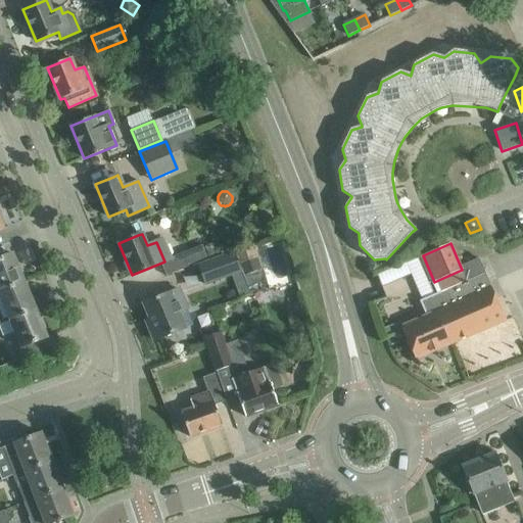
[(202,244),(182,253),(187,266),(207,256),(202,244)]
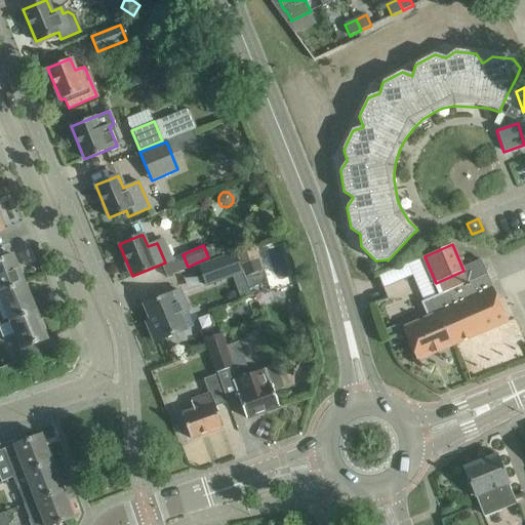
[(257,246),(236,253),(243,273),(244,277),(263,270),(265,270),(257,246)]
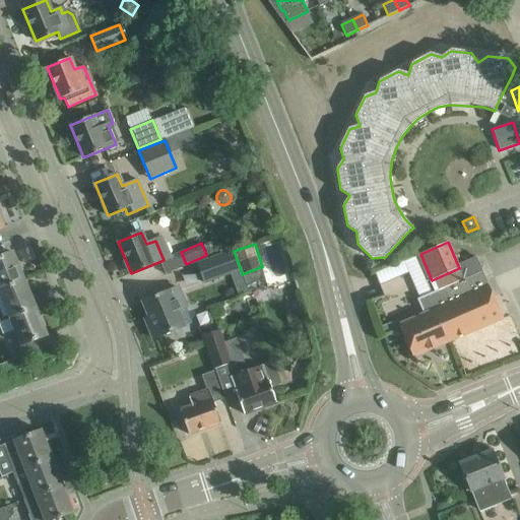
[(196,263),(204,283),(241,270),(234,251),(233,249),(196,263)]
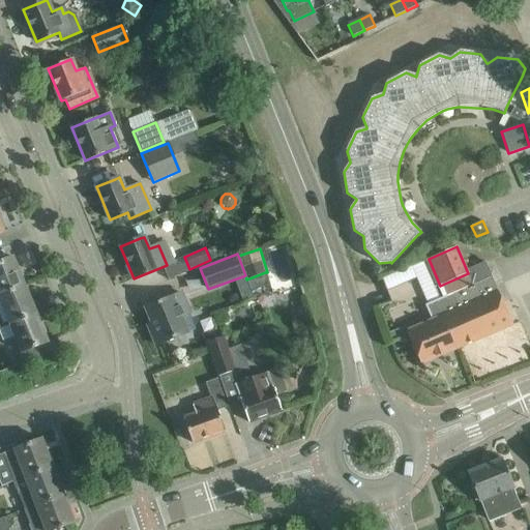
[(0,295),(25,286),(13,258),(0,262),(0,295)]
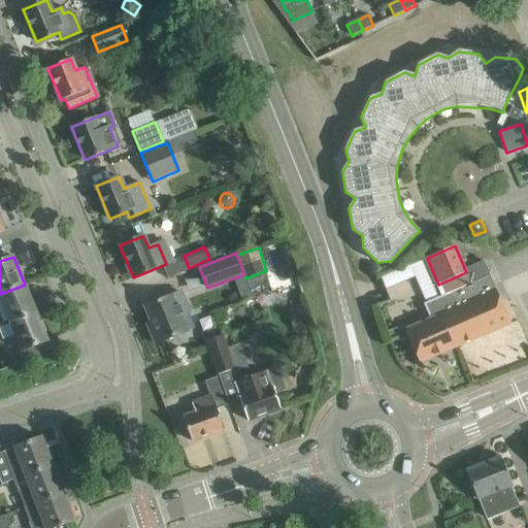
[(439,316),(454,348),(510,323),(490,275),(423,303),(427,312),(430,319),(439,316)]
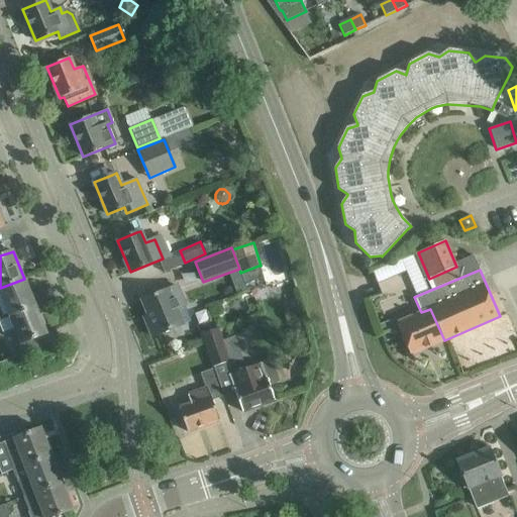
[(24,279),(0,288),(0,320),(35,306),(24,279)]
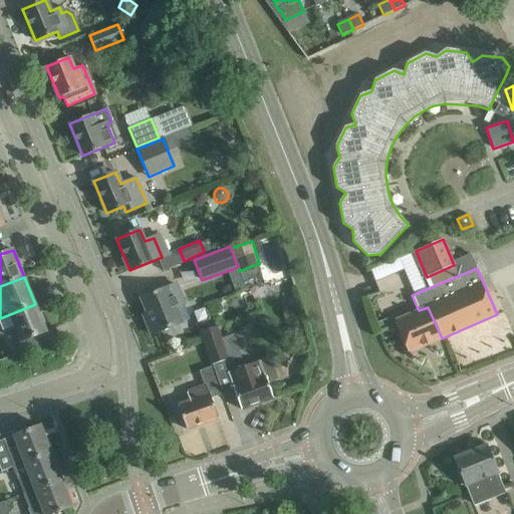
[(242,278),(232,282),(236,293),(246,289),(244,282),(242,278)]
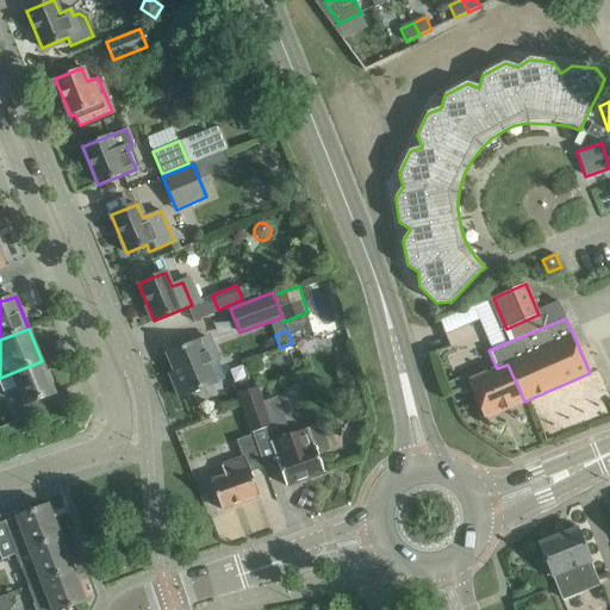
[(173,378),(180,397),(185,396),(215,383),(207,365),(218,361),(207,337),(190,344),(168,354),(176,377),(173,378)]
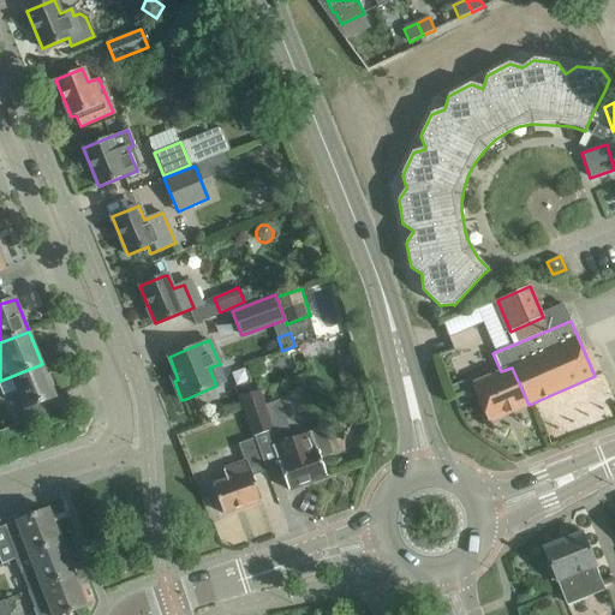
[(255,376),(263,372),(258,359),(250,363),(255,376)]
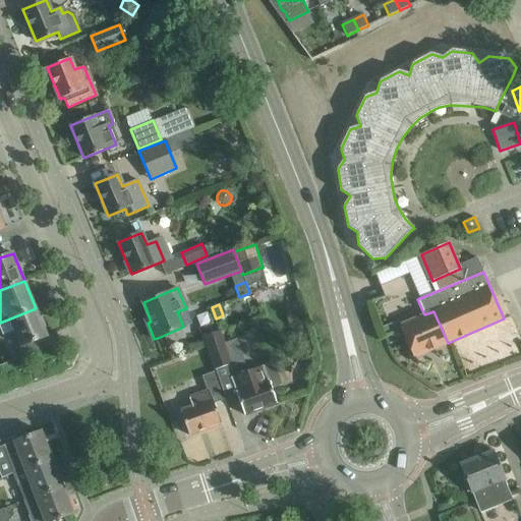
[(47,336),(36,308),(0,323),(0,326),(7,344),(17,340),(24,356),(37,350),(34,342),(47,336)]
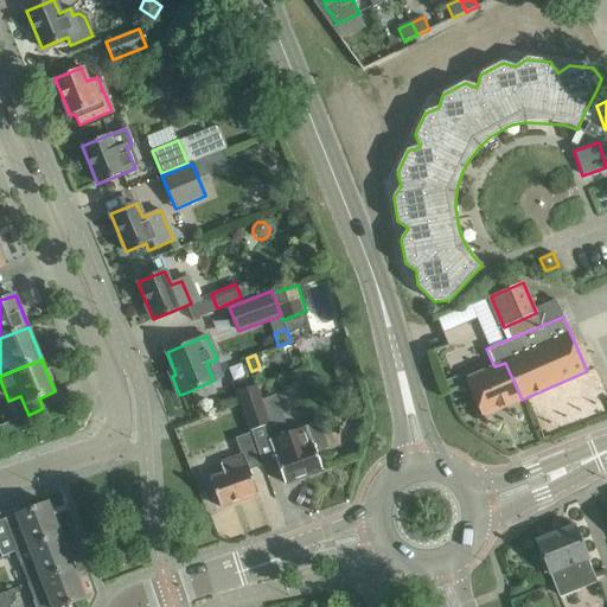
[(491,359),(494,368),(466,379),(481,416),(522,400),(505,363),(494,366),(491,359)]
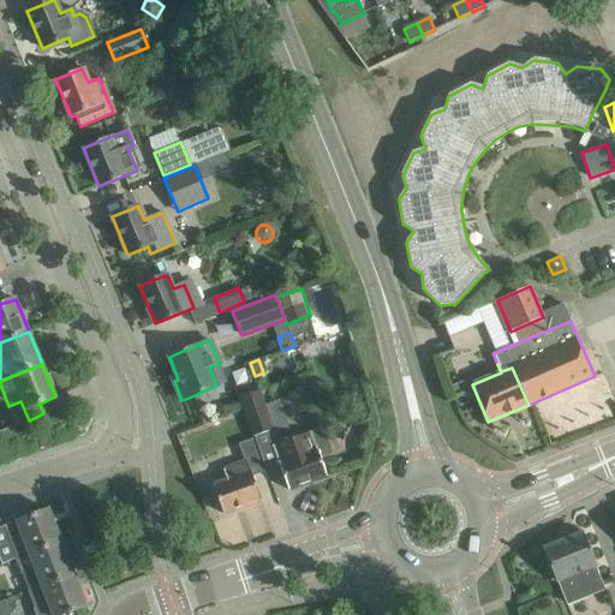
[(240,398),(244,408),(254,436),(267,433),(273,430),(258,390),(240,398)]
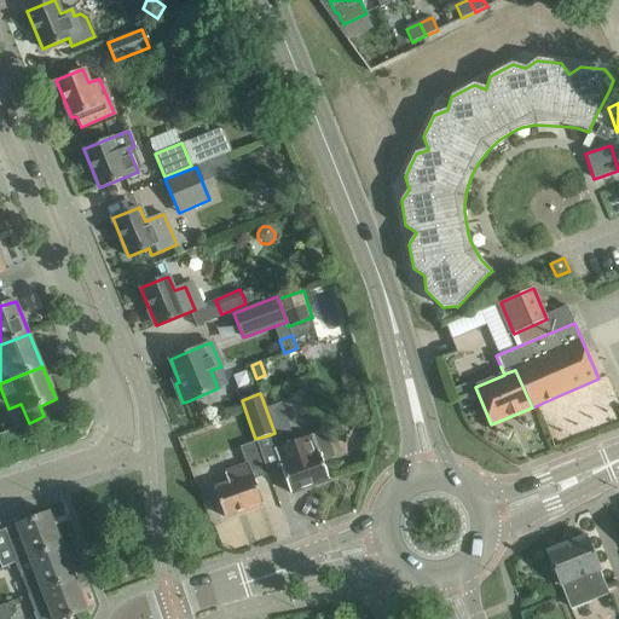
[(618,405),(618,403),(557,422),(562,437),(618,417),(618,405)]
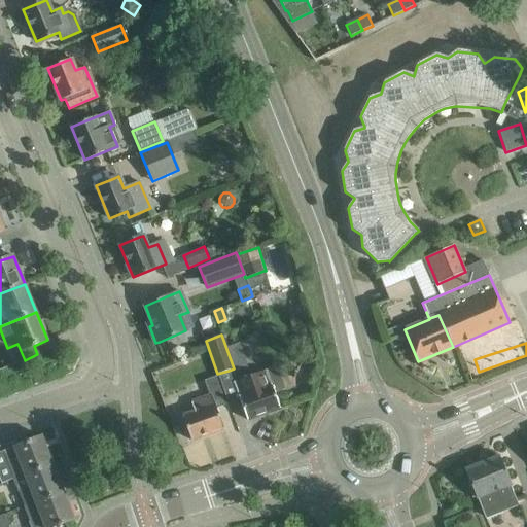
[(280,408),(274,393),(284,389),(276,367),(267,371),(266,370),(252,375),(248,363),(234,369),(229,371),(247,420),(280,408)]
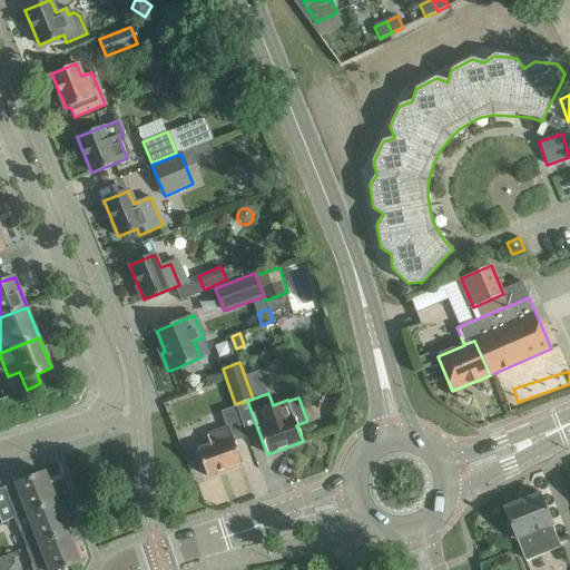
[(236,405),(219,411),(226,428),(206,435),(210,446),(197,451),(206,477),(242,463),(234,441),(247,436),(236,405)]
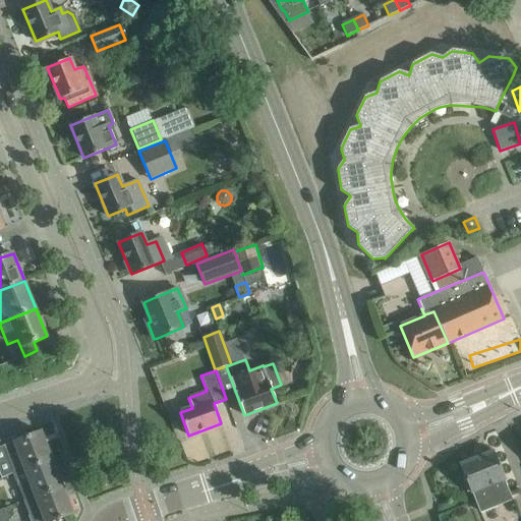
[(3,447),(0,448),(0,474),(1,477),(13,473),(52,459),(41,431),(18,440),(4,446),(3,446),(3,447)]
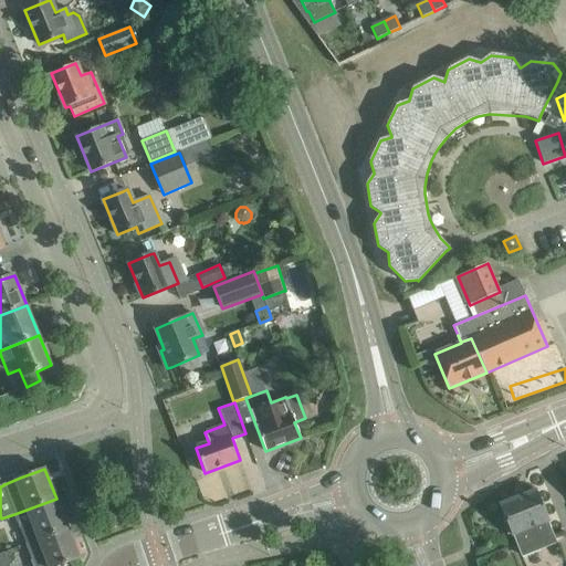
[(548,521),(544,511),(536,490),(499,504),(506,522),(503,523),(507,535),(511,534),(512,535),(521,555),(540,547),(541,549),(557,543),(547,521),(548,521)]
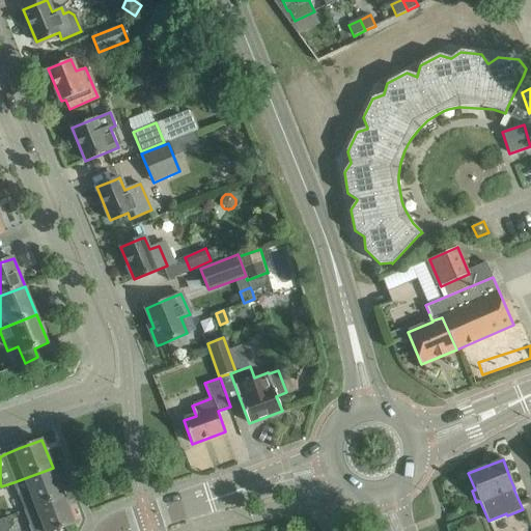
[(24,509),(24,511),(63,496),(53,468),(14,482),(19,495),(20,494),(26,509),(24,509)]
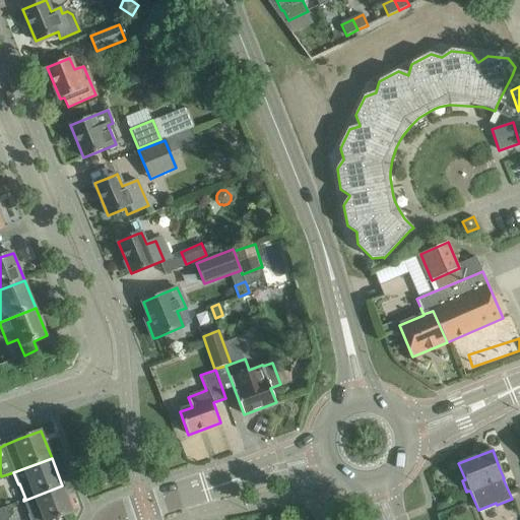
[(62,485),(23,501),(30,519),(54,519),(73,513),(62,485)]
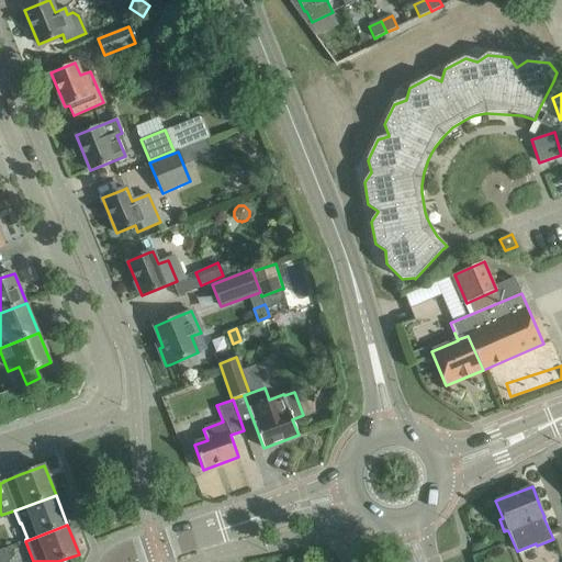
[(0,561),(9,561),(10,561),(13,558),(4,549),(0,550),(0,561)]
